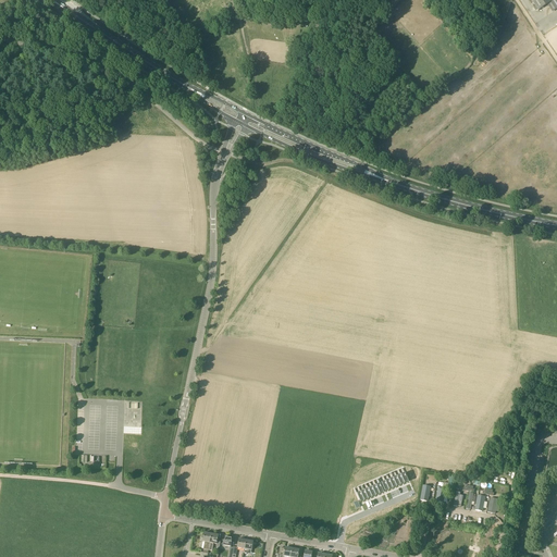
[(552,1),(551,0),(531,0),(539,11),(552,1)]
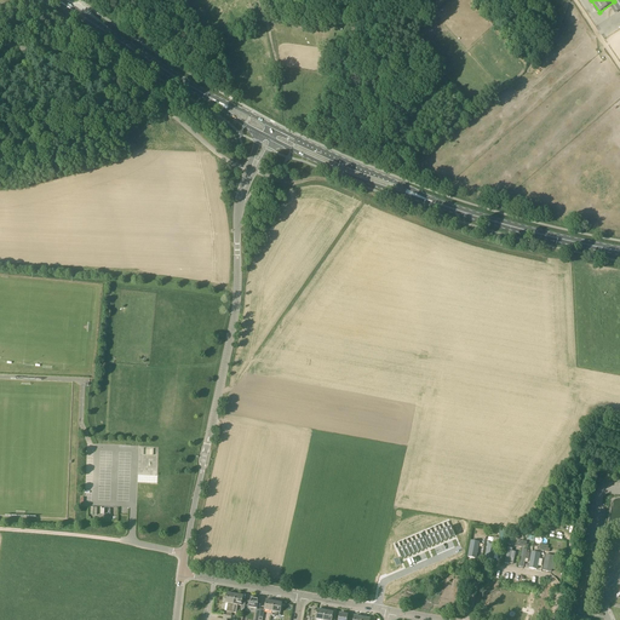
[(362,33),(352,28),(342,52),(351,56),(362,33)]
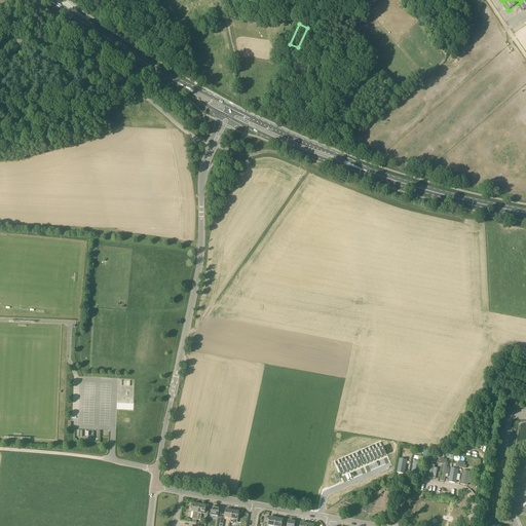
[(395,473),(408,475),(412,450),(400,448),(395,473)]
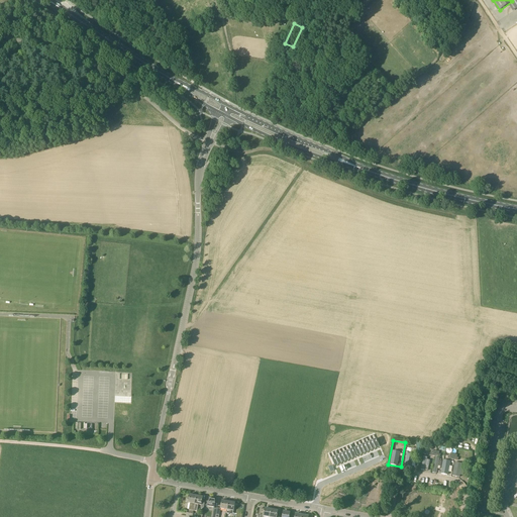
[(412,470),(413,455),(407,454),(405,469),(412,470)]
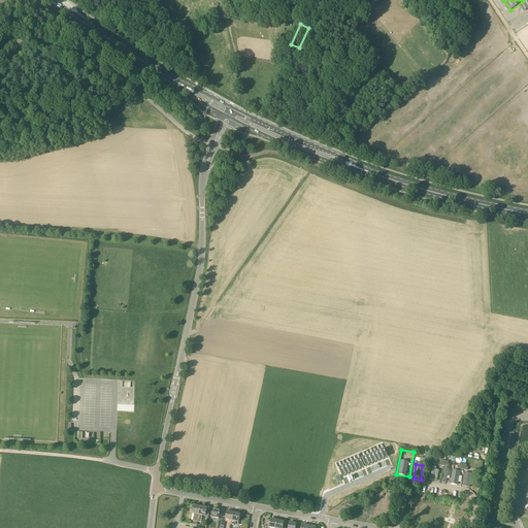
[(438,468),(432,467),(429,480),(435,482),(438,468)]
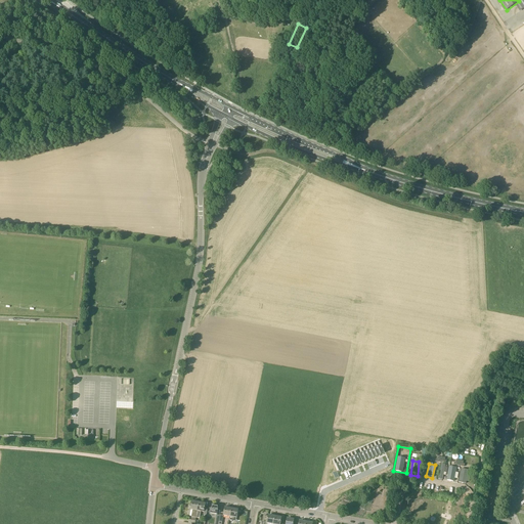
[(443,480),(445,467),(439,465),(437,478),(443,480)]
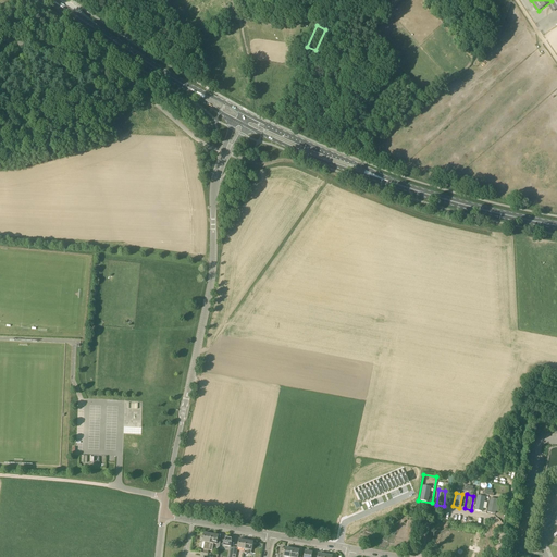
[(496,515),(499,499),(493,498),(490,514),(496,515)]
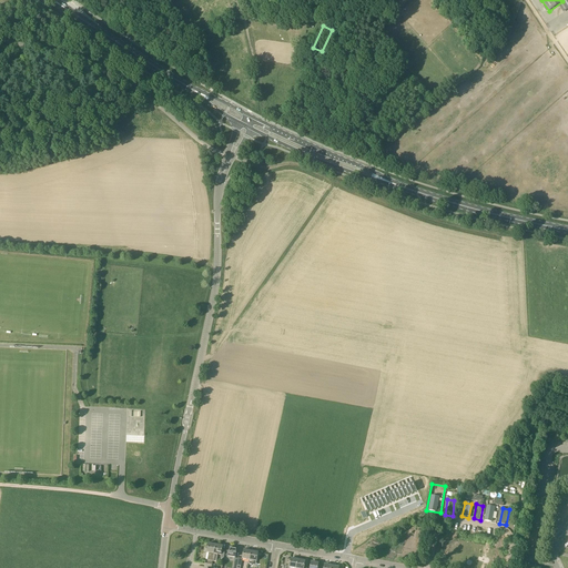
[(217,555),(221,555),(221,558),(224,558),(225,549),(222,549),(223,547),(215,545),(212,561),(216,563),(217,555)]
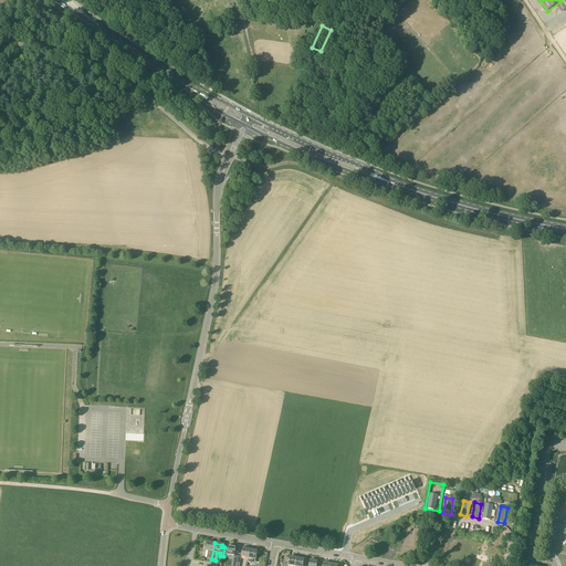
[(236,547),(229,546),(227,554),(234,556),(236,547)]
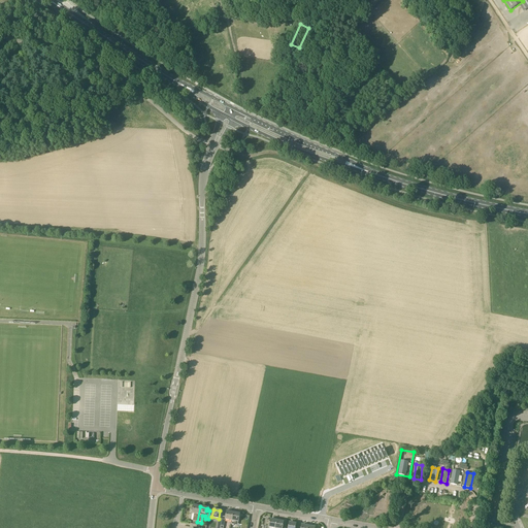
[(231,524),(234,525),(237,526),(239,514),(233,513),(232,521),(231,524)]
